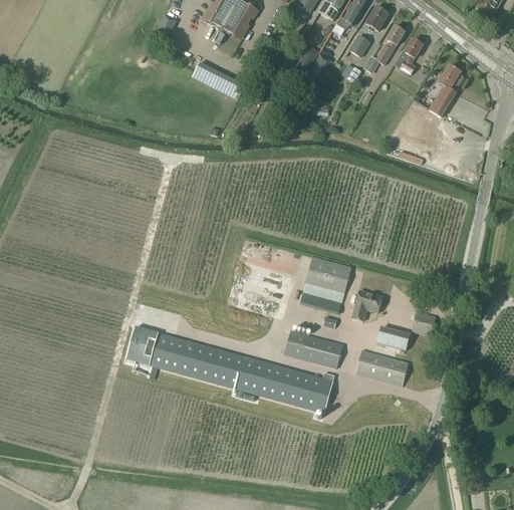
[(213,4),(204,19),(239,38),(247,23),(245,22),(249,16),(251,17),(255,9),(245,3),(245,0),(217,0),(215,5),(213,4)]
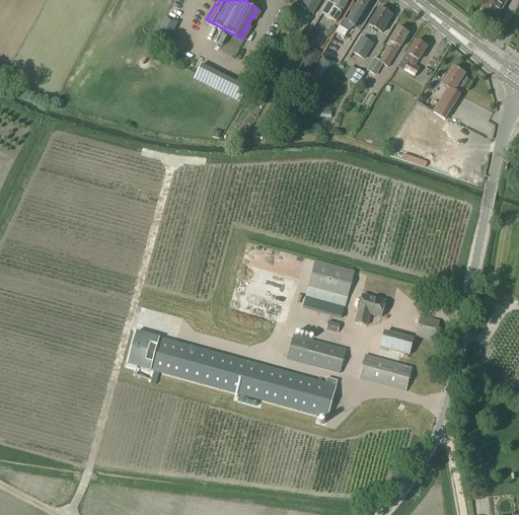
[(304,0),(301,5),(312,11),(319,0),(304,0)]
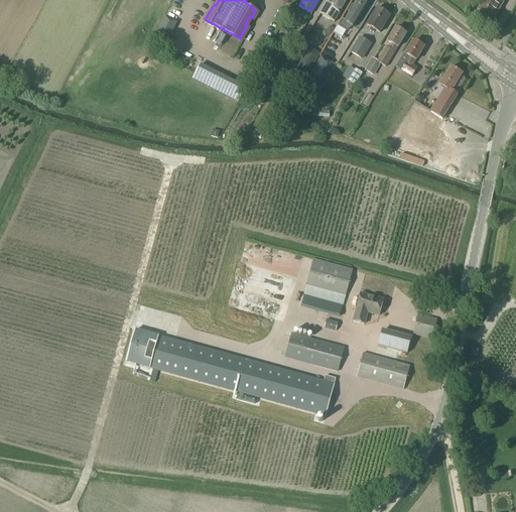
[(325,0),(318,10),(335,19),(346,0),(333,0),(331,3),(327,0),(325,0)]
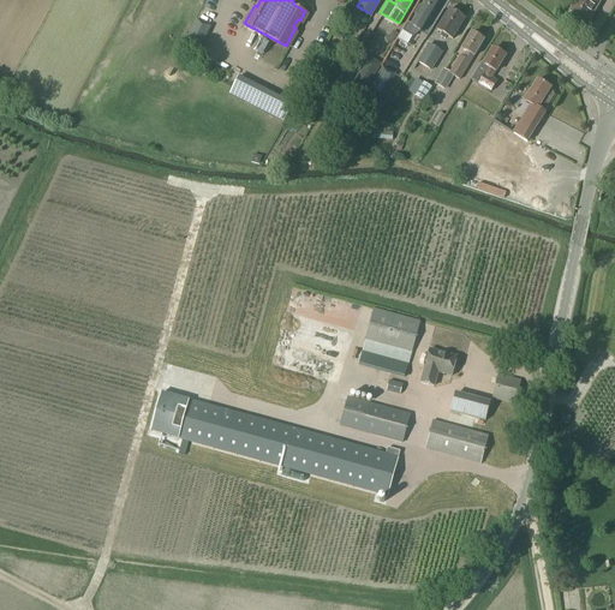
[(408,21),(404,29),(412,34),(417,27),(422,30),(440,0),(424,0),(422,4),(419,4),(416,11),(417,12),(411,23),(408,21)]
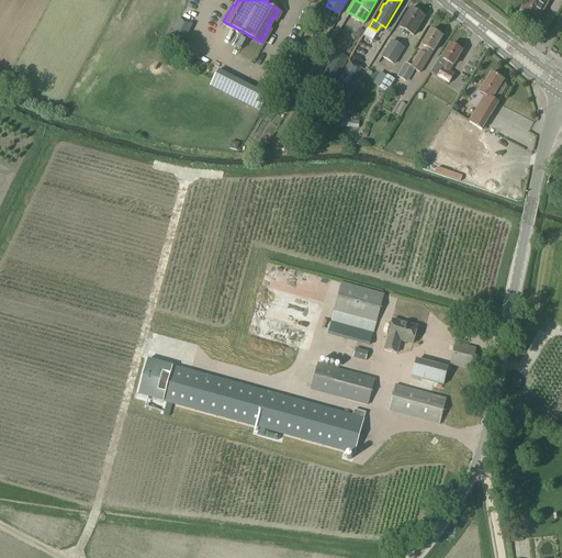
[(526,0),(521,8),(538,18),(547,0),(526,0)]
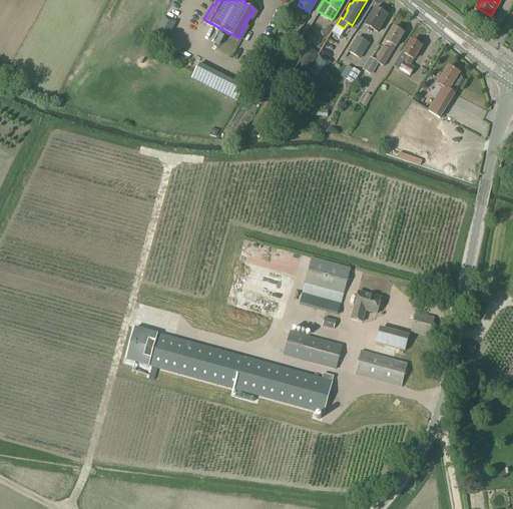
[(376,4),(364,22),(369,25),(367,27),(371,29),(372,27),(378,31),(389,13),(376,4)]
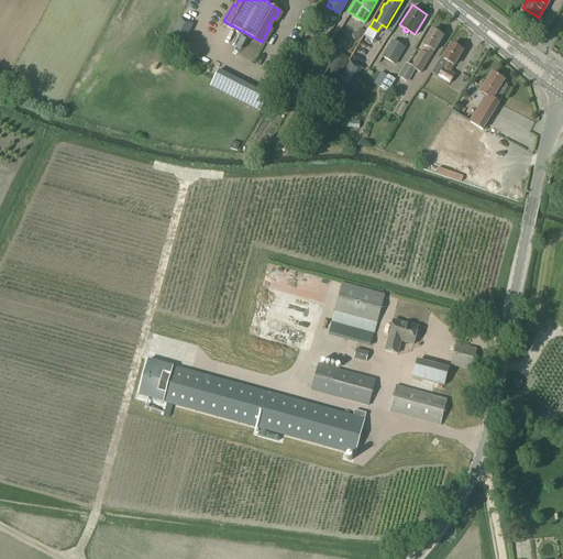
[(432,28),(423,43),(427,45),(434,48),(443,33),(432,28)]
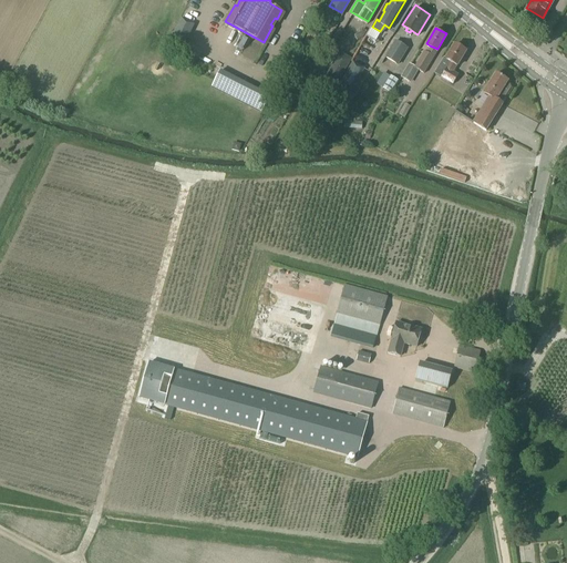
[(394,38),(383,55),(397,63),(408,45),(394,38)]
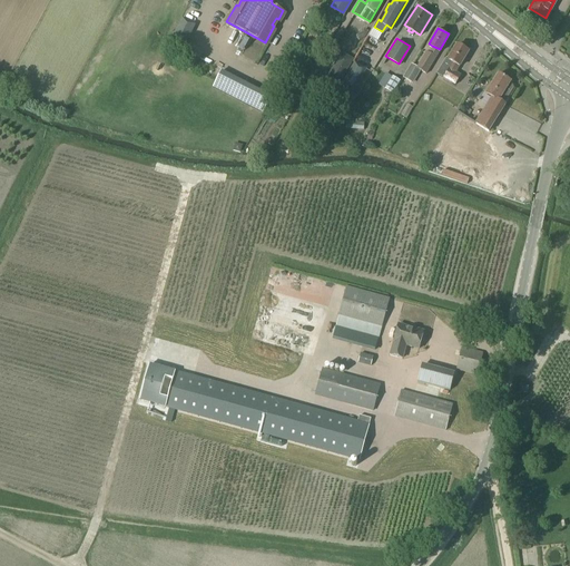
[(448,57),(460,64),(460,65),(470,49),(457,41),(448,56),(448,57)]
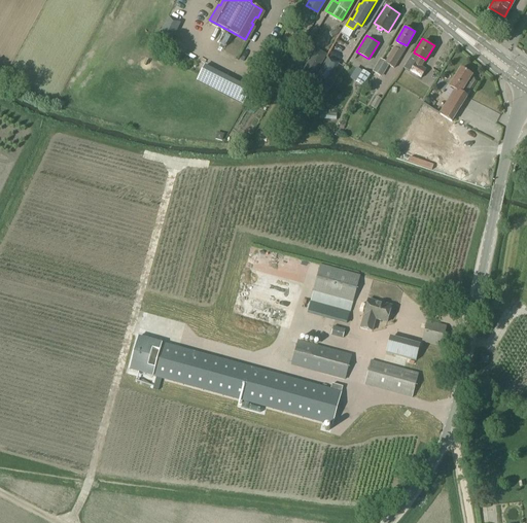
[(385,61),(389,63),(394,66),(407,45),(399,42),(397,46),(393,45),(385,59),(385,61)]
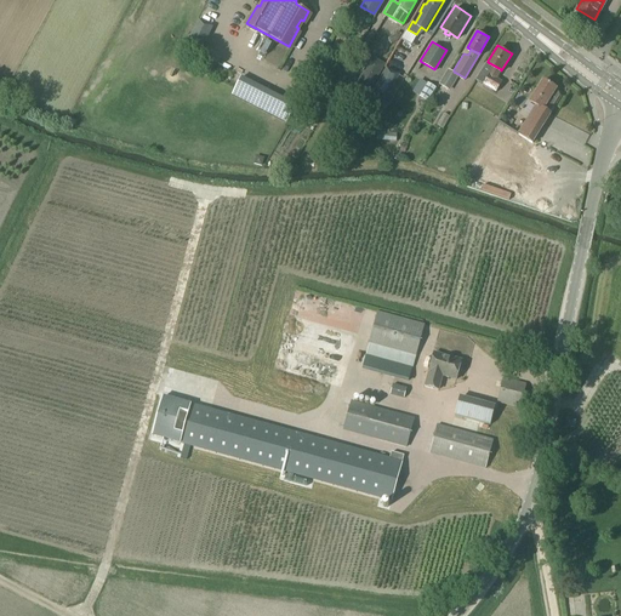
[(371,53),(355,83),(369,91),(386,62),(371,53)]
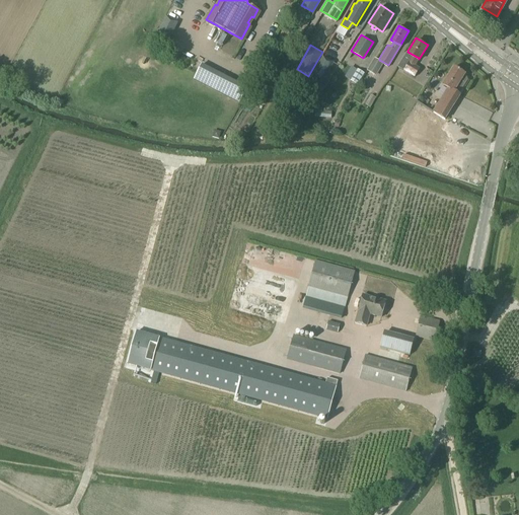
[(406,50),(397,65),(415,75),(421,66),(416,63),(419,58),(408,52),(408,51),(406,50)]
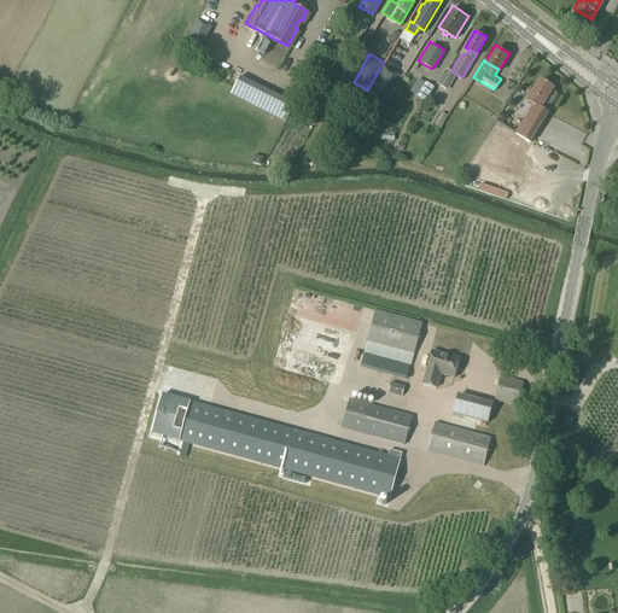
[(319,71),(314,80),(325,86),(330,76),(333,79),(338,70),(321,62),(318,70),(319,71)]
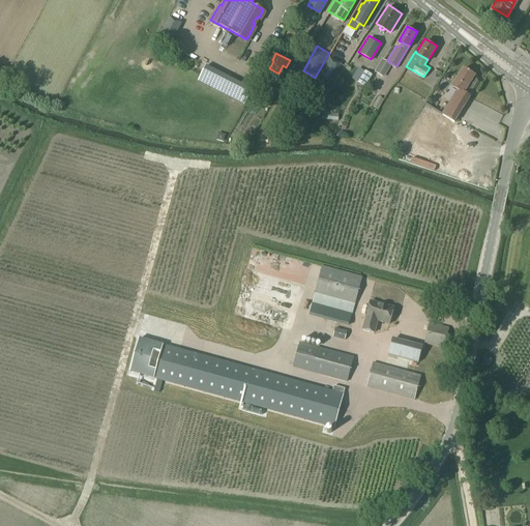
[(330,55),(316,78),(317,78),(324,82),(327,85),(342,62),(330,55)]
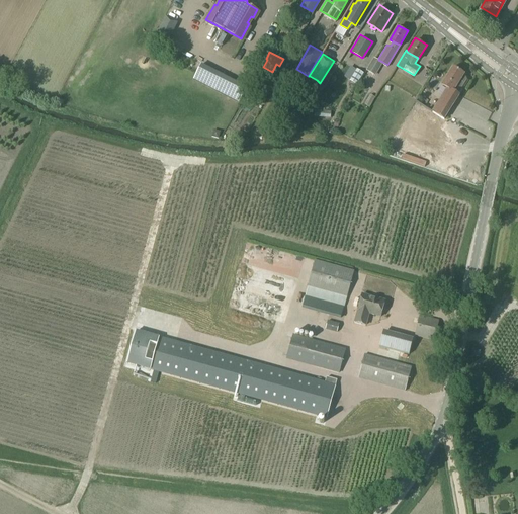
[(373,55),(366,68),(375,74),(382,62),(378,60),(378,58),(373,55)]
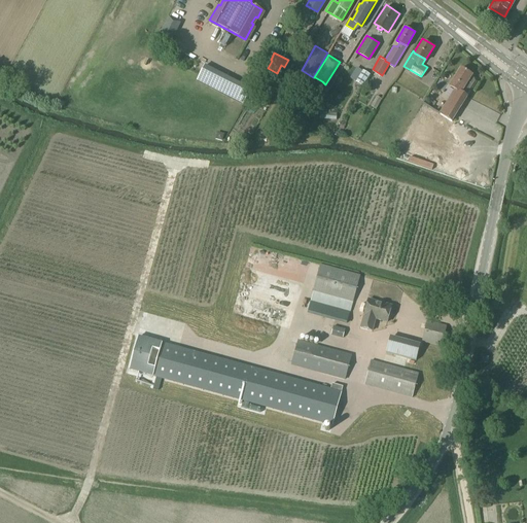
[(365,62),(358,74),(365,78),(373,66),(365,62)]
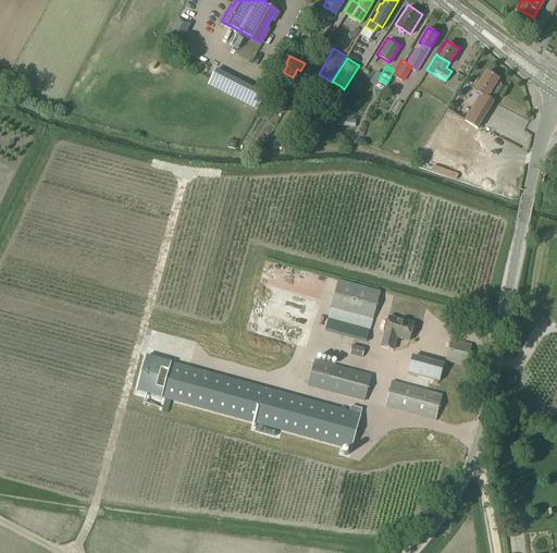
[(481,93),(463,118),(472,123),(478,127),(480,124),(495,100),(487,96),(499,77),(487,70),(474,88),(481,93)]
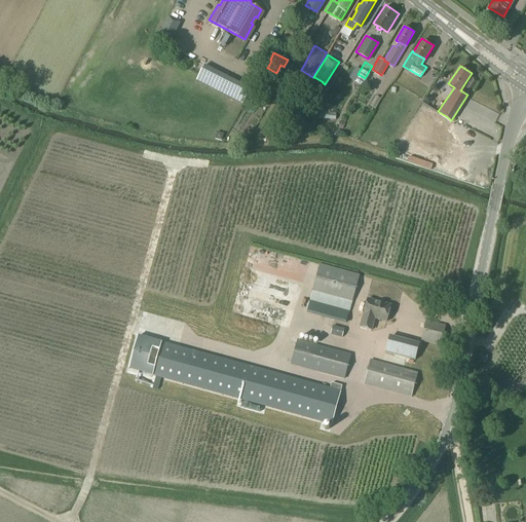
[(314,77),(306,90),(313,95),(322,81),(314,77)]
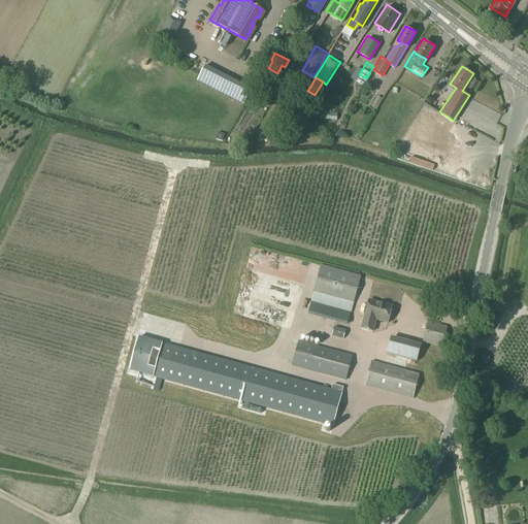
[(377,94),(371,104),(375,107),(382,97),(377,94)]
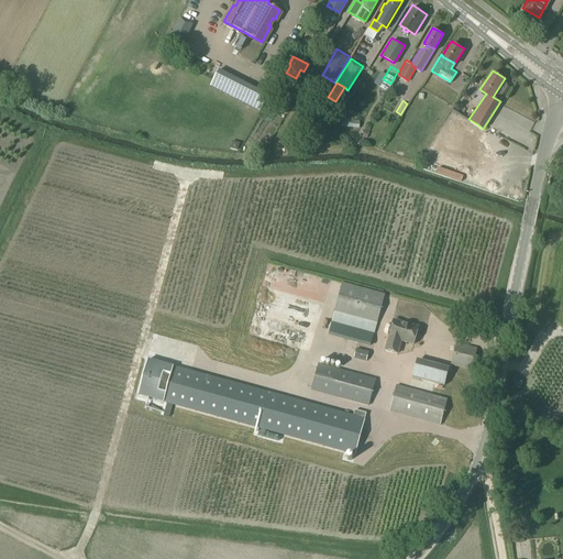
[(342,280),(331,319),(374,331),(386,292),(342,280)]
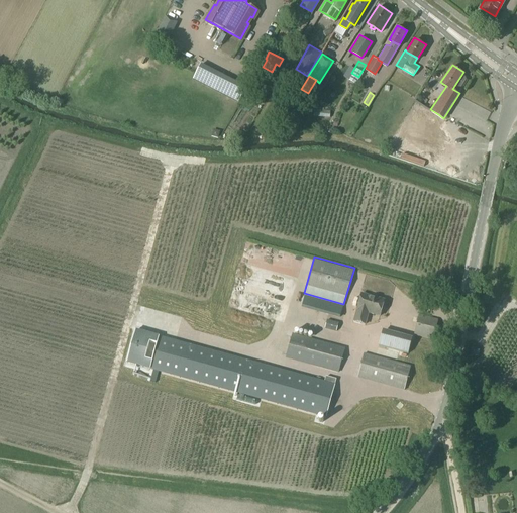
[(363,291),(354,318),(366,321),(369,310),(381,313),(385,297),(363,291)]
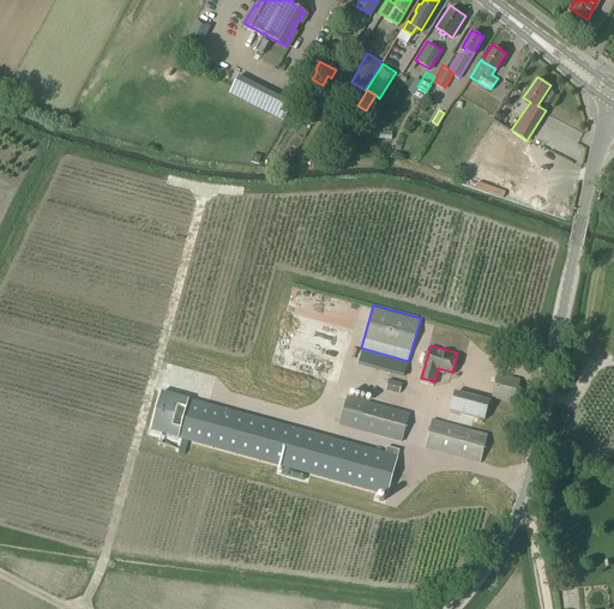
[(387,378),(385,387),(399,391),(402,381),(387,378)]
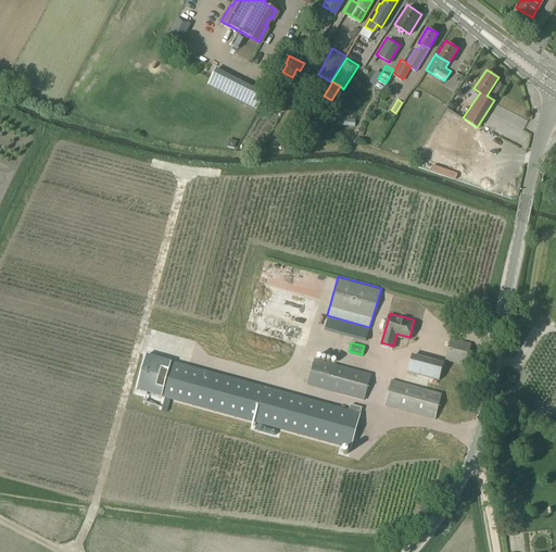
[(412,352),(407,369),(439,378),(443,361),(412,352)]
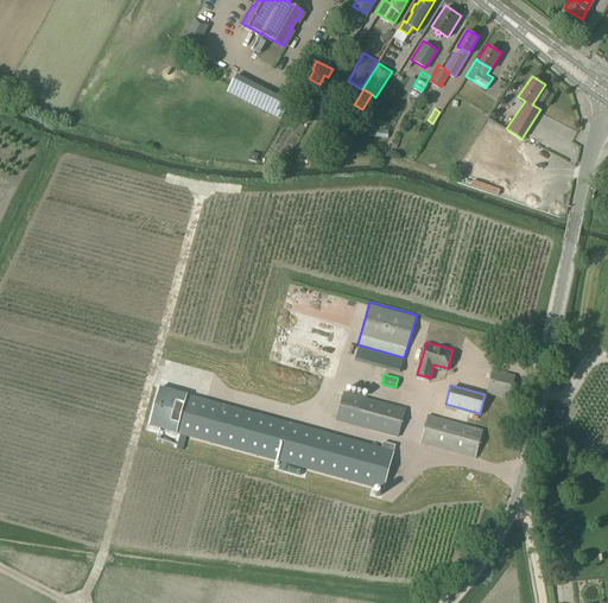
[(381,446),(159,387),(150,424),(365,482),(384,488),(396,443),(384,439),(381,446)]
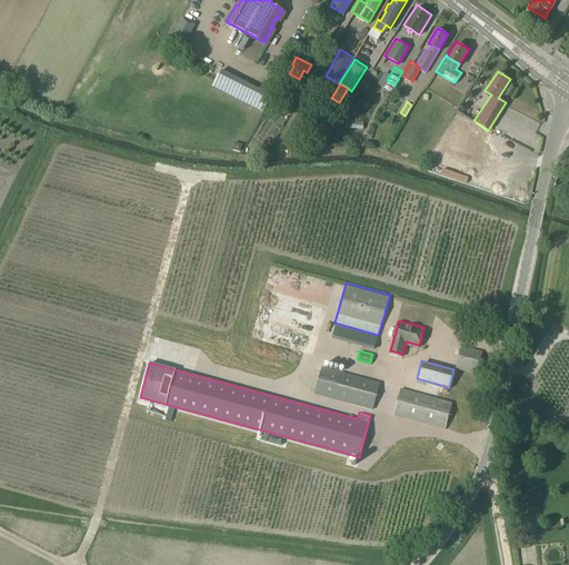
[(321,366),(315,392),(372,407),(379,382),(321,366)]
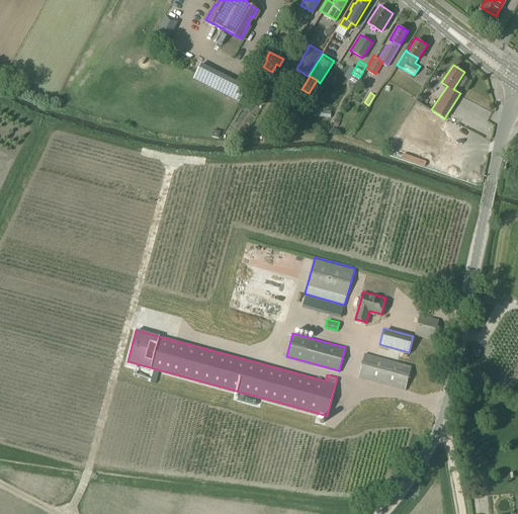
[(364,351),(357,376),(405,390),(412,364),(364,351)]
